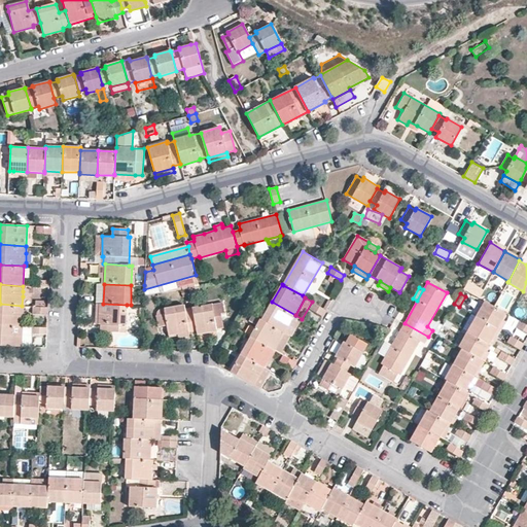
[(494,306),(485,301),(477,317),(497,328),(506,313),(494,306)]
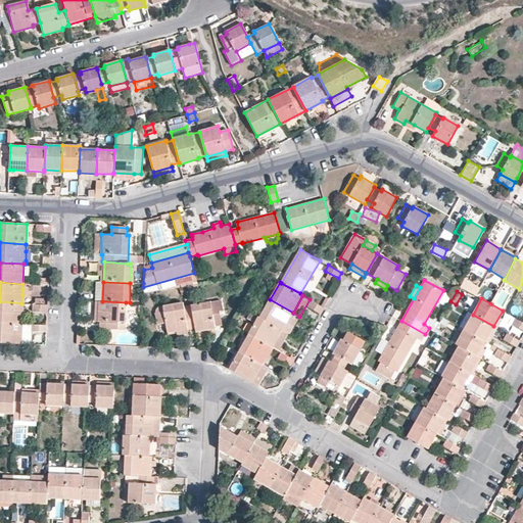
[(283,331),(293,313),(270,299),(259,318),(282,330),(283,331)]
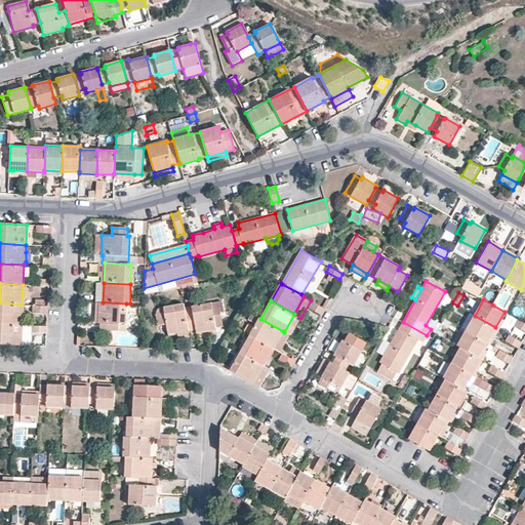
[(325,308),(313,300),(309,308),(321,315),(325,308)]
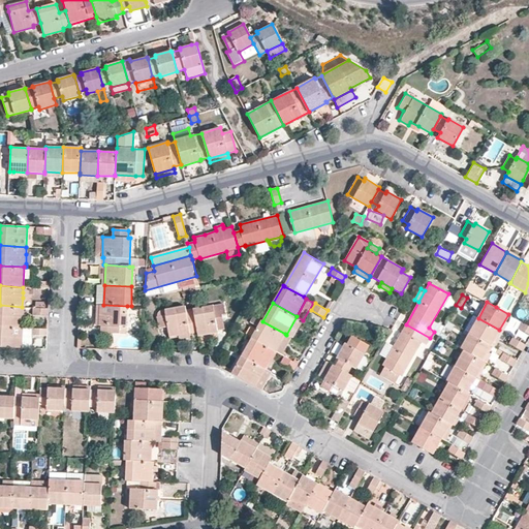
[(22,307),(0,305),(0,327),(23,328),(24,307),(22,307)]
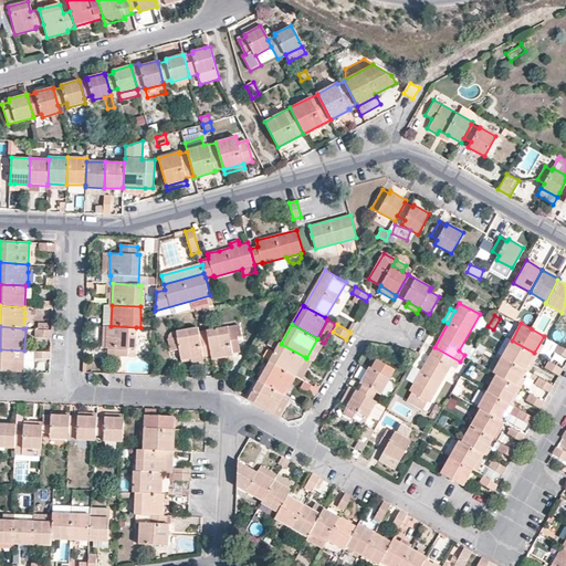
[(136,327),(111,326),(107,326),(106,348),(108,347),(107,356),(135,357),(136,327)]
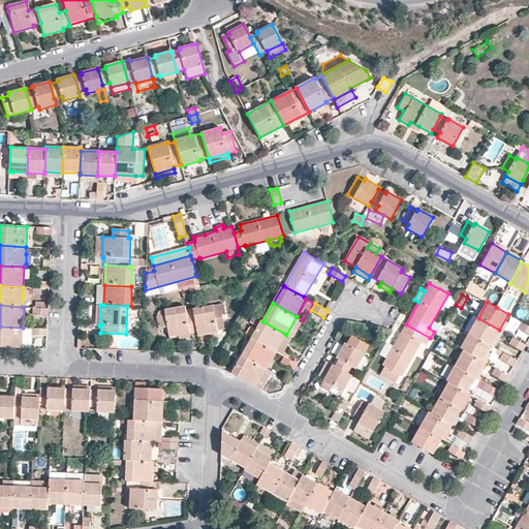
[(223,305),(193,309),(197,333),(197,335),(217,333),(216,330),(224,330),(222,314),(225,314),(223,305)]
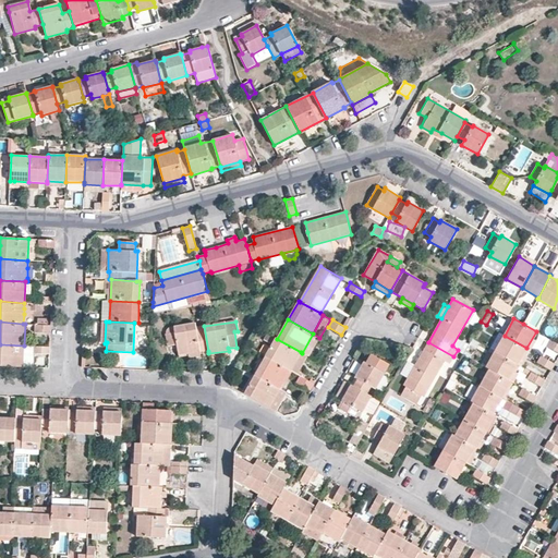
[(208,351),(204,326),(196,327),(195,324),(171,327),(168,328),(166,330),(165,334),(167,346),(177,344),(179,355),(187,354),(198,352),(208,351)]
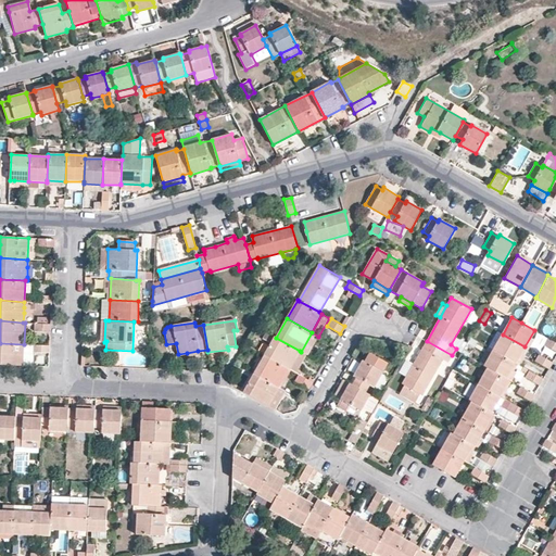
[(493,350),(503,335),(497,331),(489,346),(493,350)]
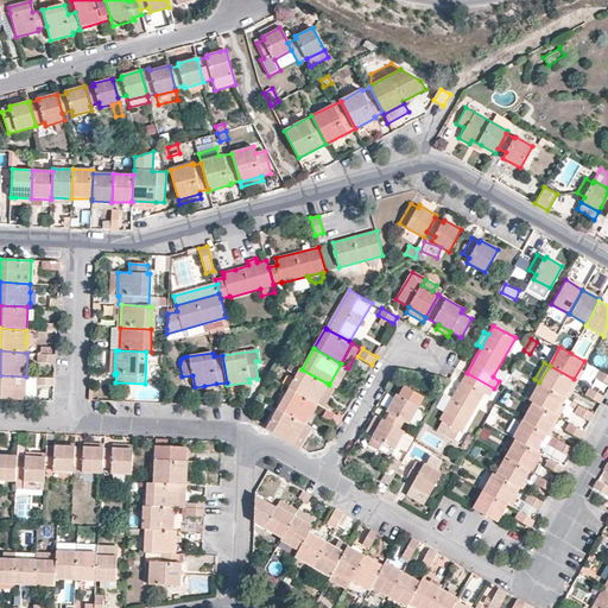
[(337,388),(348,368),(341,363),(329,385),(335,387),(337,388)]
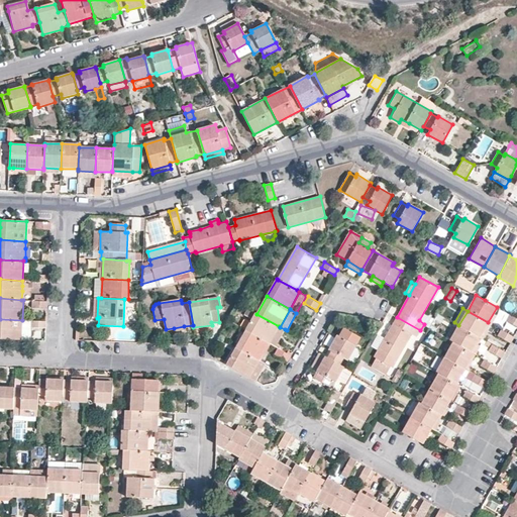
[(255,313),(249,310),(240,326),(245,330),(255,313)]
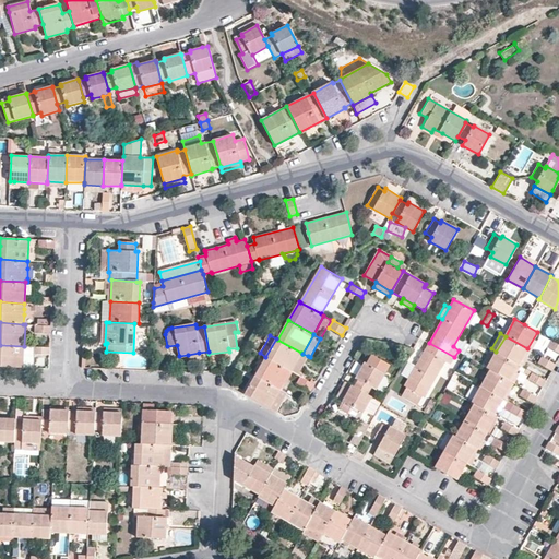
[(519,365),(527,348),(506,336),(496,352),(519,365)]
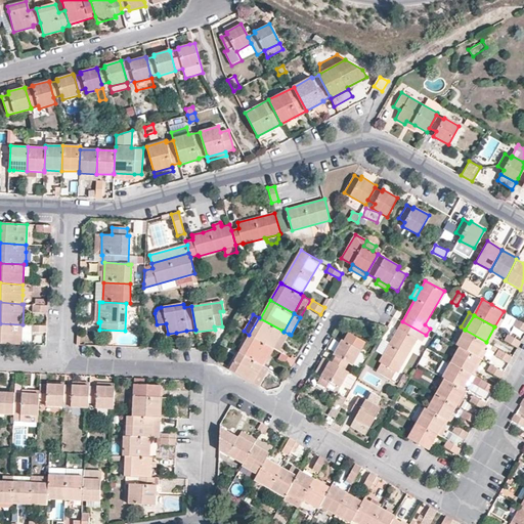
[(260,318),(259,317),(249,335),(272,348),(282,331),(260,318)]
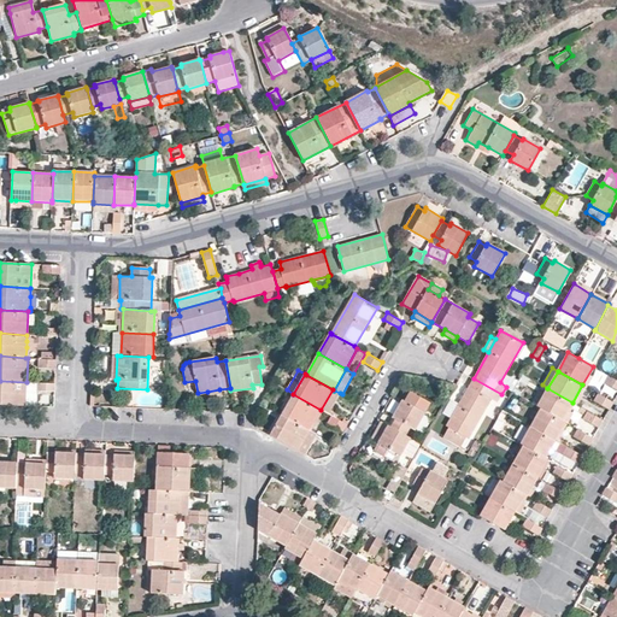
[(616,391),(616,380),(615,378),(607,375),(604,383),(616,391)]
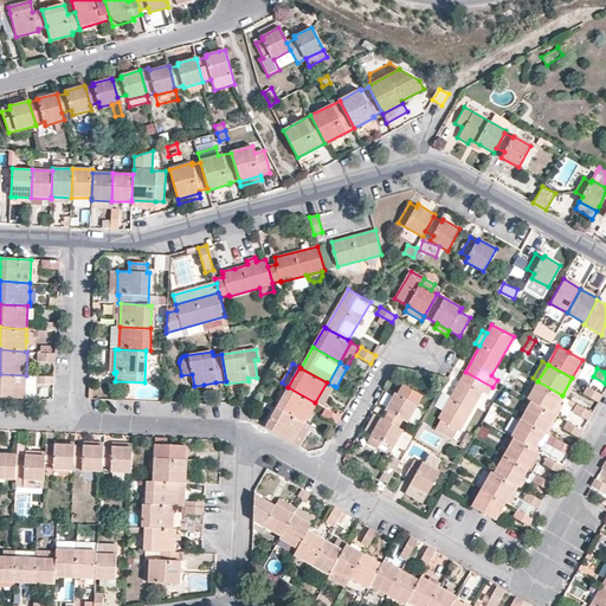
[(489,395),(492,387),(465,372),(438,418),(461,430),(483,392),(489,395)]
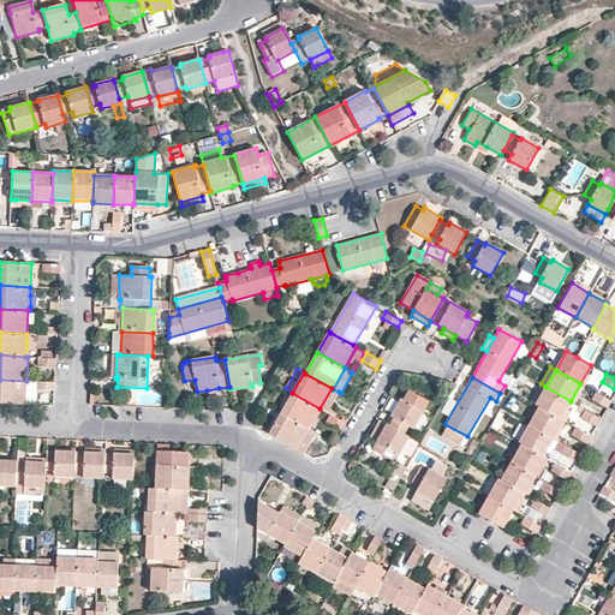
[(27,381),(0,380),(0,401),(25,404),(27,381)]
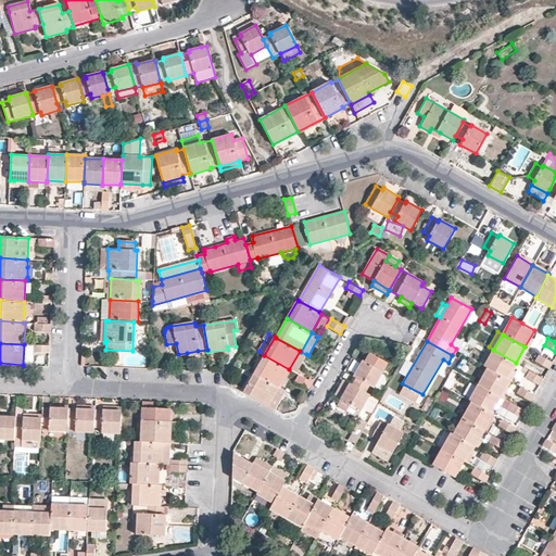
[(33,345),(24,344),(23,365),(32,365),(33,352),(33,345)]
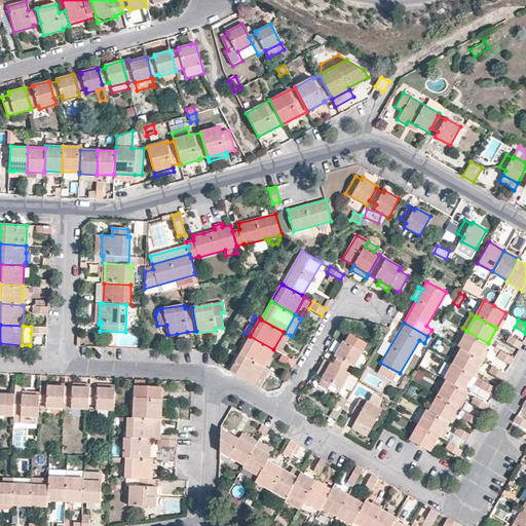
[(466,331),(462,328),(453,343),(458,346),(466,331)]
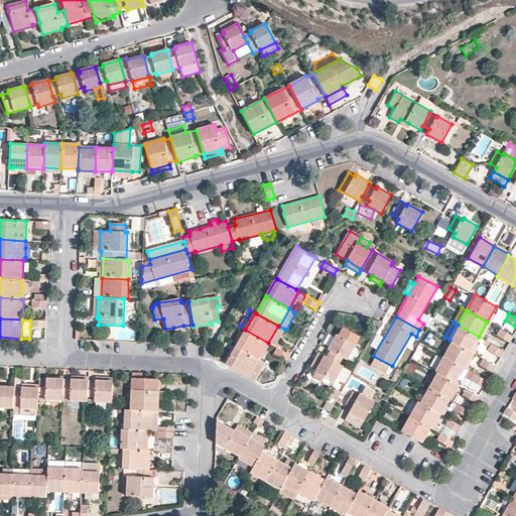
[(479,337),(458,325),(449,340),(453,341),(470,351),(479,337)]
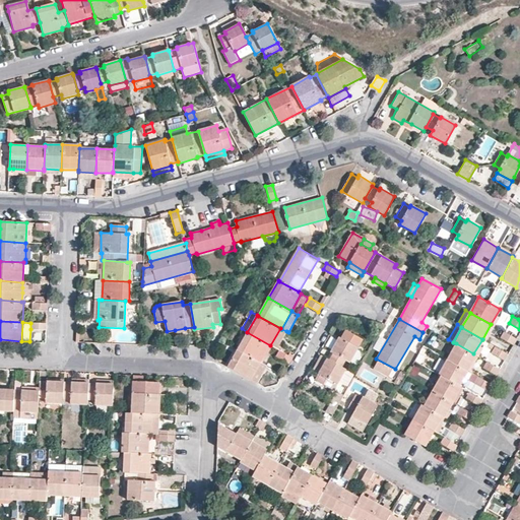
[(187,335),(185,328),(175,330),(177,337),(187,335)]
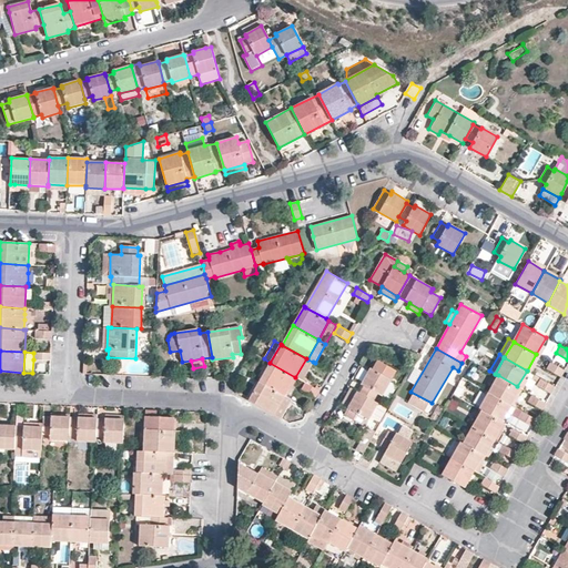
[(307,359),(306,358),(295,377),(305,382),(310,384),(311,381),(304,377),(313,362),(307,359)]
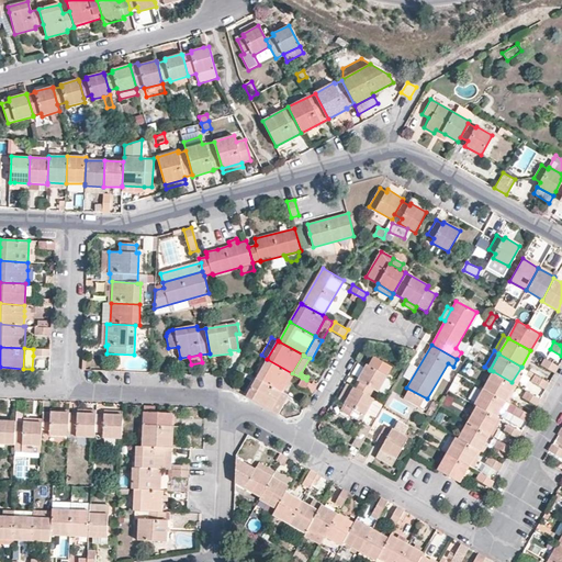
[(359,381),(355,388),(370,396),(373,390),(378,392),(388,375),(386,375),(392,367),(374,357),(372,359),(369,366),(367,364),(358,380),(359,381)]
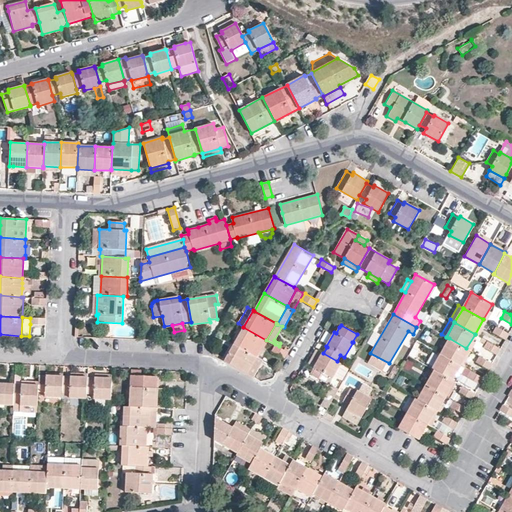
[(505,339),(509,333),(496,326),(493,332),(505,339)]
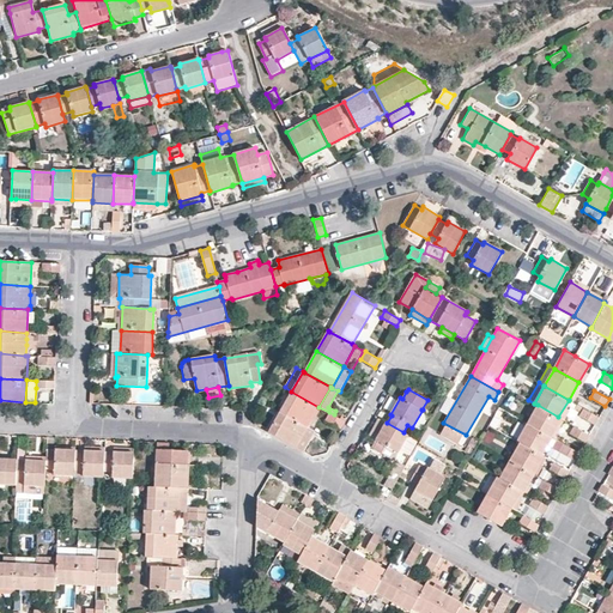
[(308,428),(319,407),(291,392),(279,412),(308,428)]
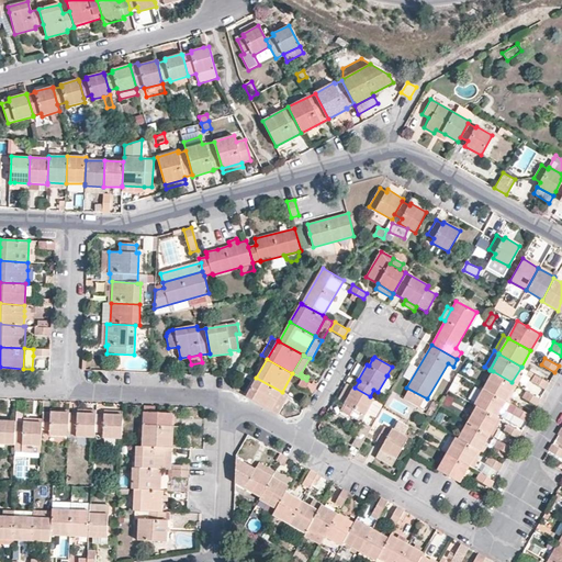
[(515,384),(512,382),(493,371),(483,389),(506,401),(515,384)]
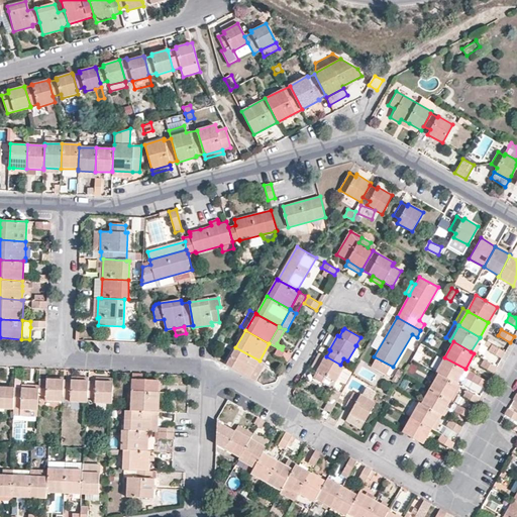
[(505,351),(493,344),(489,350),(501,357),(505,351)]
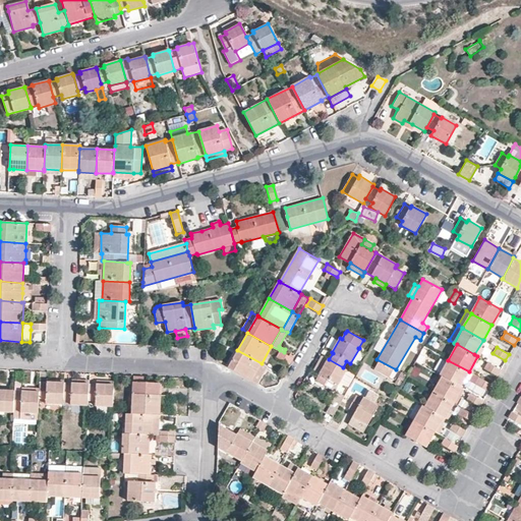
[(262,363),(237,350),(228,367),(257,384),(267,366),(262,363)]
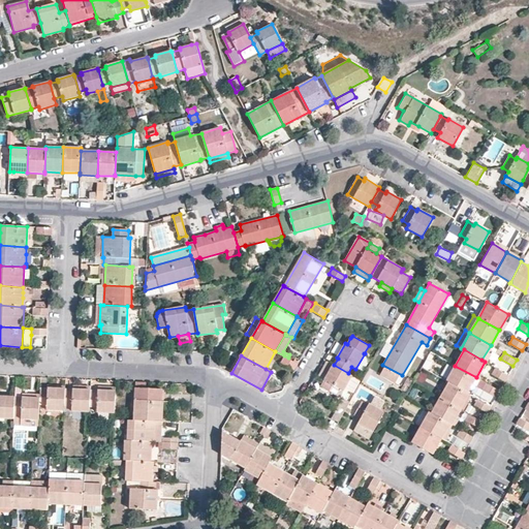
[(298,364),(288,358),(284,355),(281,363),(293,370),(298,364)]
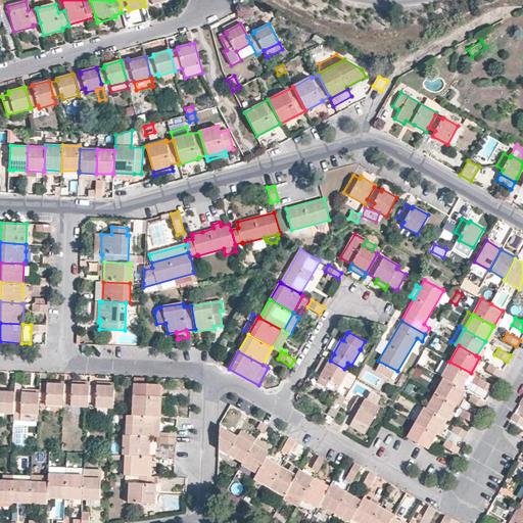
[(320,375),(329,360),(324,357),(315,372),(320,375)]
